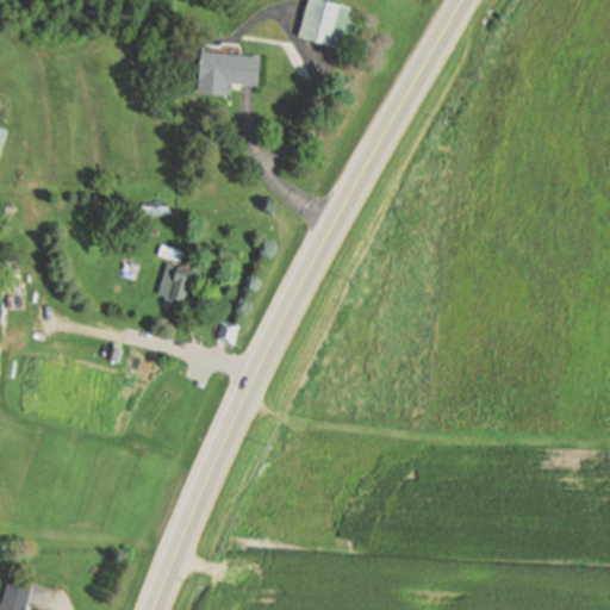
[(309,0),(330,0),(350,6),(340,48),(299,36),(309,0)]
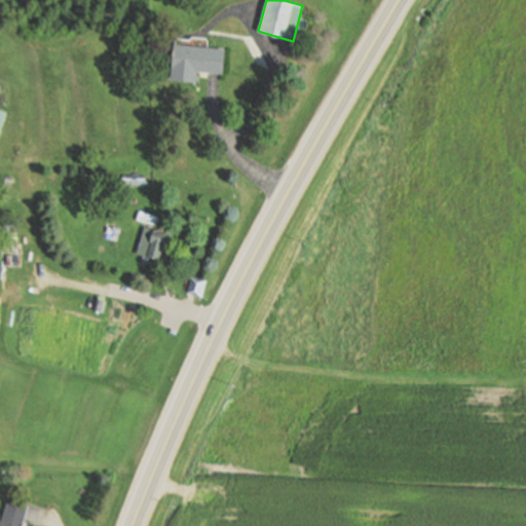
[(226,49),(224,73),(197,70),(196,81),(171,79),(175,43),(226,49)]
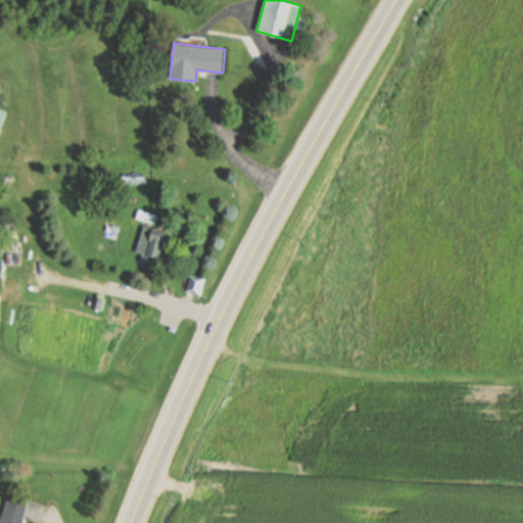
[(144,185),(122,185),(122,172),(144,172),(144,185)]
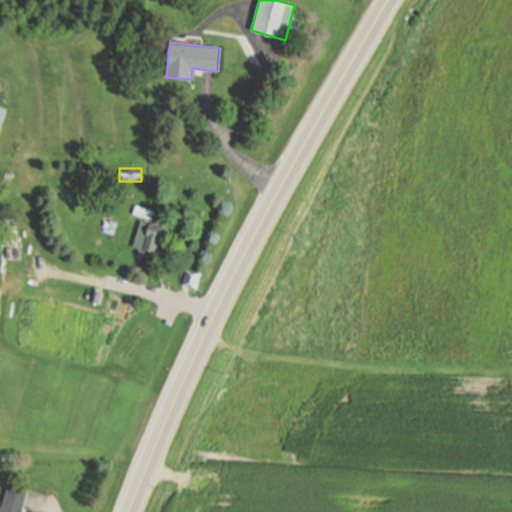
[(142,221),(167,227),(165,237),(160,236),(156,251),(135,246),(142,221)]
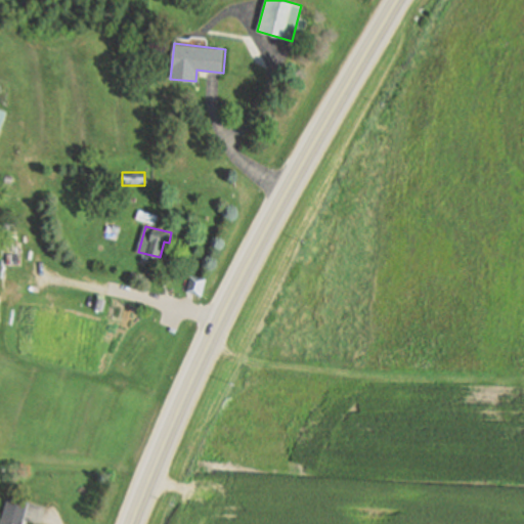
[(191,274),(207,279),(202,295),(186,291),(191,274)]
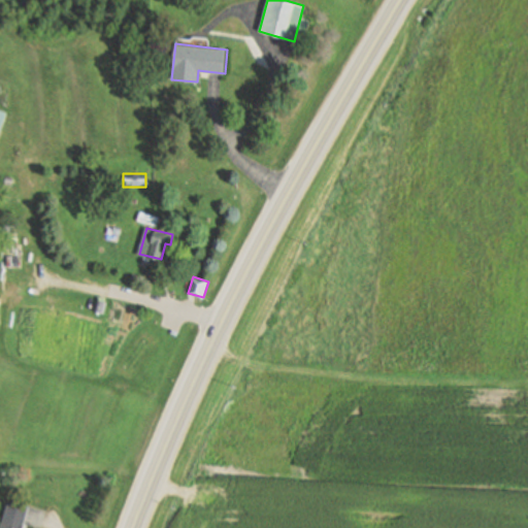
[(106,302),(102,311),(94,308),(97,298),(106,302)]
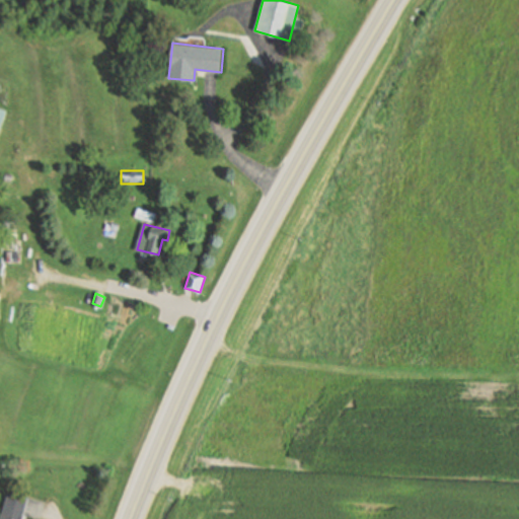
[(27,500),(21,518),(0,518),(0,517),(7,494),(27,500)]
